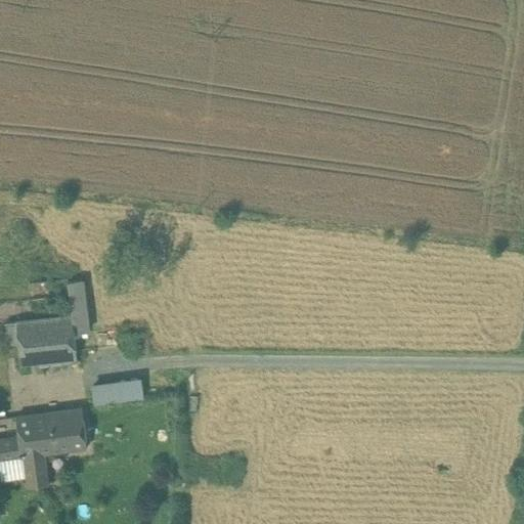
[(82,279),(68,281),(71,315),(74,334),(88,332),(82,279)]
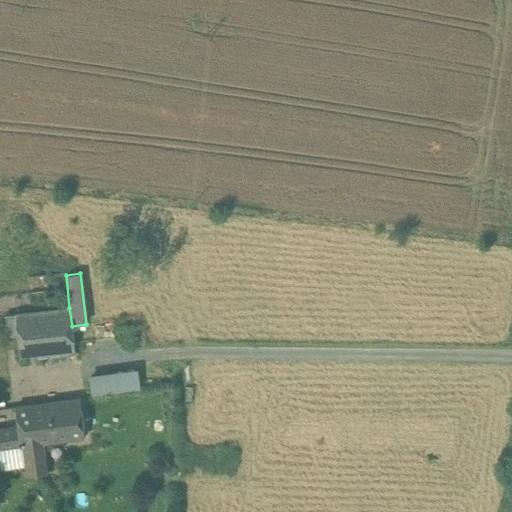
[(69,308),(16,315),(19,336),(21,356),(38,354),(38,358),(75,354),(72,326),(69,308)]
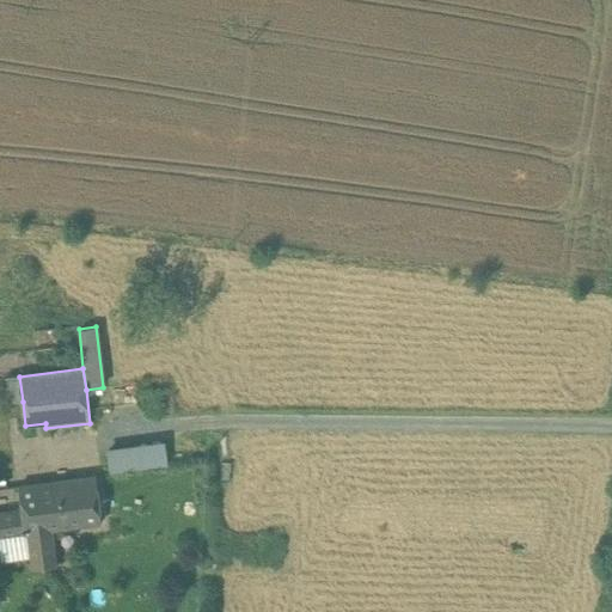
[(19,377),(7,378),(10,403),(23,402),(19,377)]
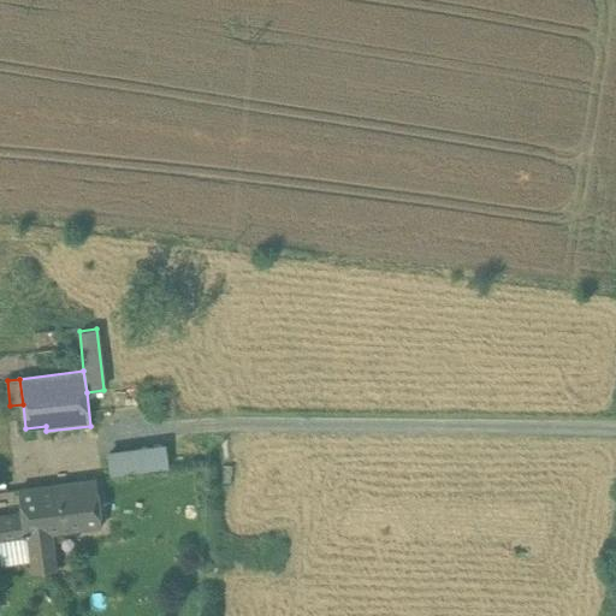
[(170,468),(167,443),(107,450),(110,475),(170,468)]
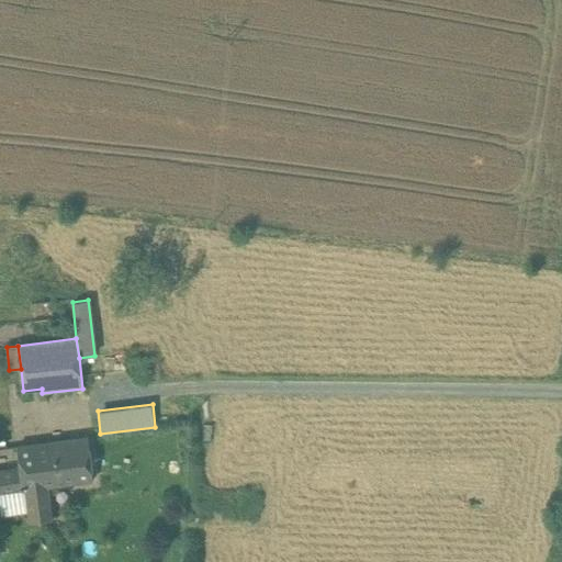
[(88,437),(18,447),(21,468),(0,471),(0,493),(26,490),(30,521),(52,519),(47,486),(92,480),(88,437)]
